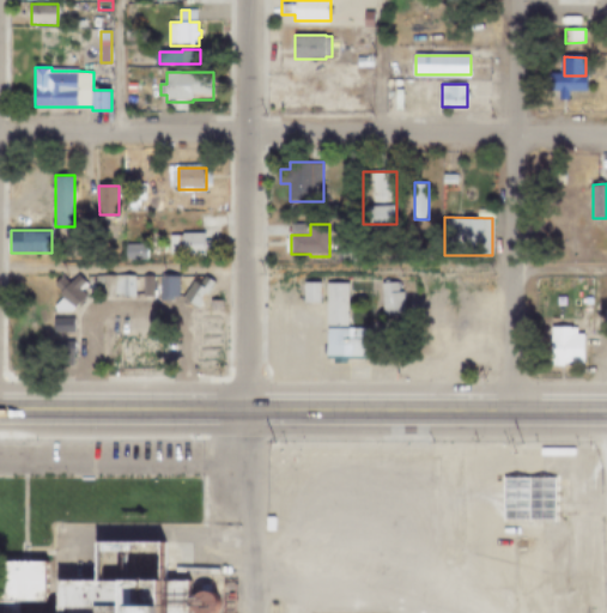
[(170,235),(183,235),(183,232),(206,232),(206,241),(212,241),(212,250),(206,250),(206,256),(183,256),(170,256),(170,235)]
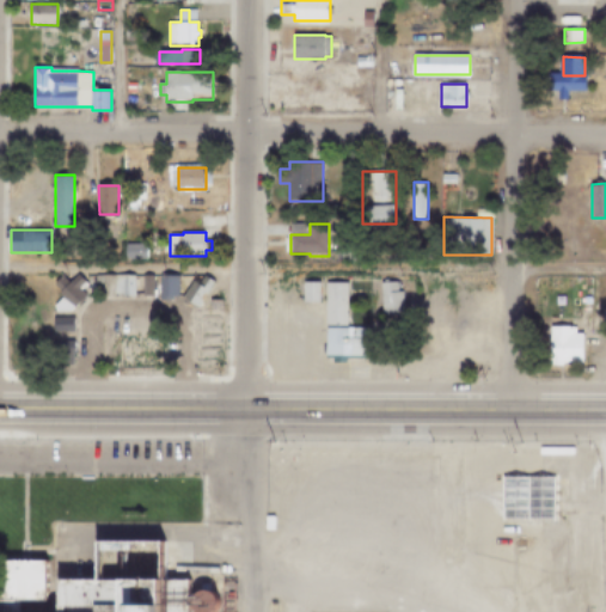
[(126,244),(147,244),(147,258),(126,258),(126,244)]
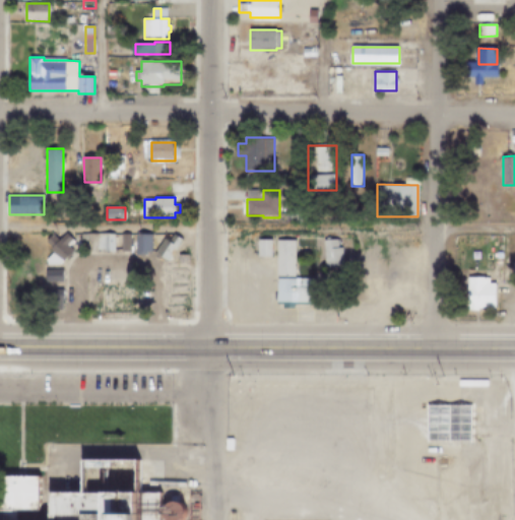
[(286,210),(298,210),(298,220),(286,220),(286,210)]
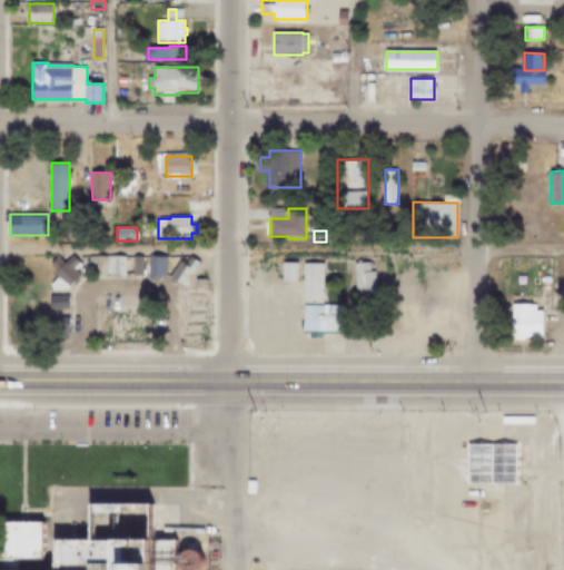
[(57,272),(50,265),(61,254),(68,261),(73,256),(80,263),(73,269),(79,275),(59,296),(50,287),(59,278),(55,274),(57,272)]
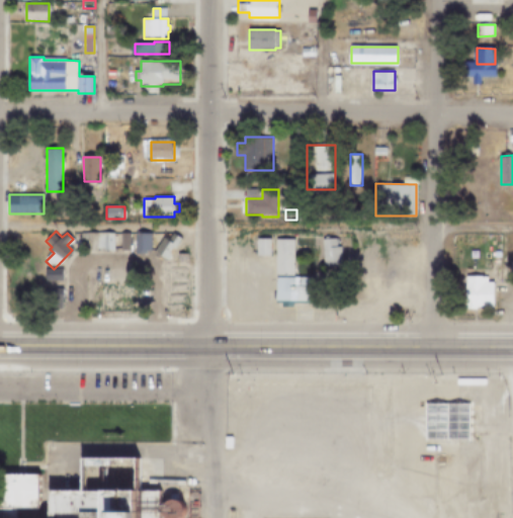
[(189,243),(182,253),(176,249),(170,259),(156,251),(164,238),(169,241),(175,232),(189,243)]
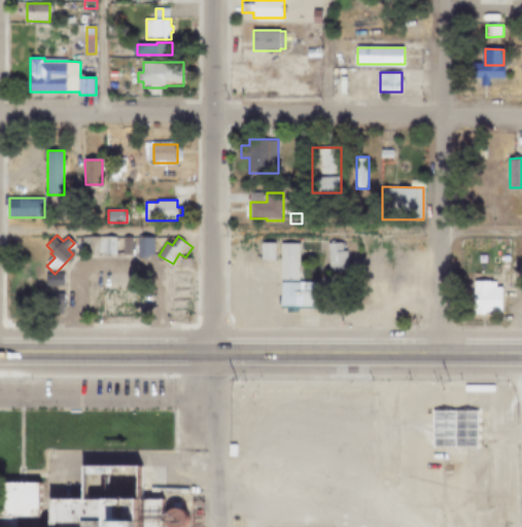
[(81,237),(94,237),(93,255),(81,254),(81,237)]
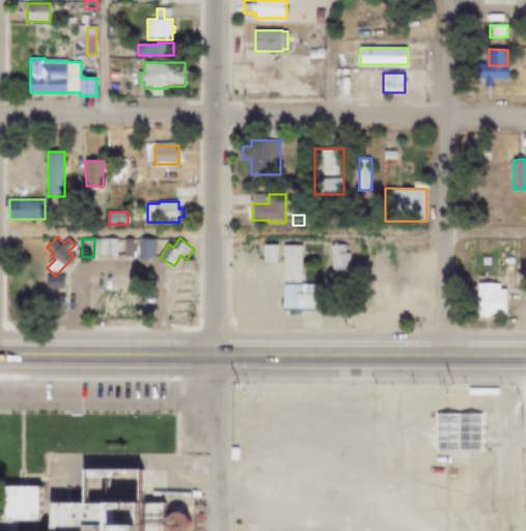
[(99,239),(117,239),(117,256),(99,256),(99,239)]
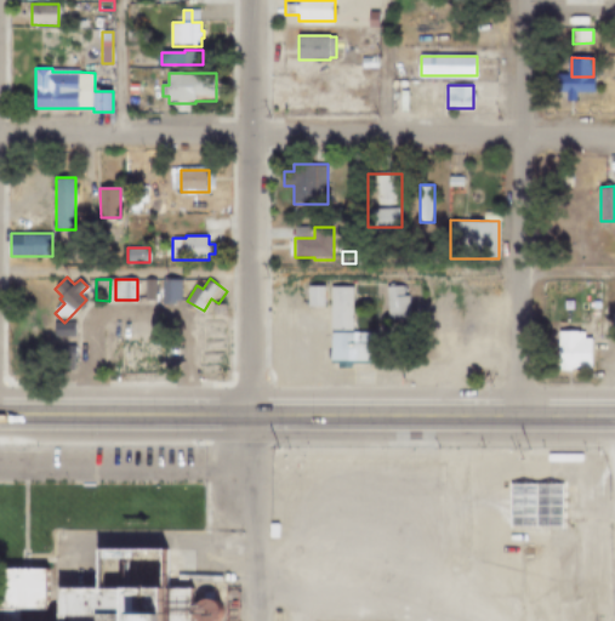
[(142,279),(155,280),(155,301),(142,301),(142,279)]
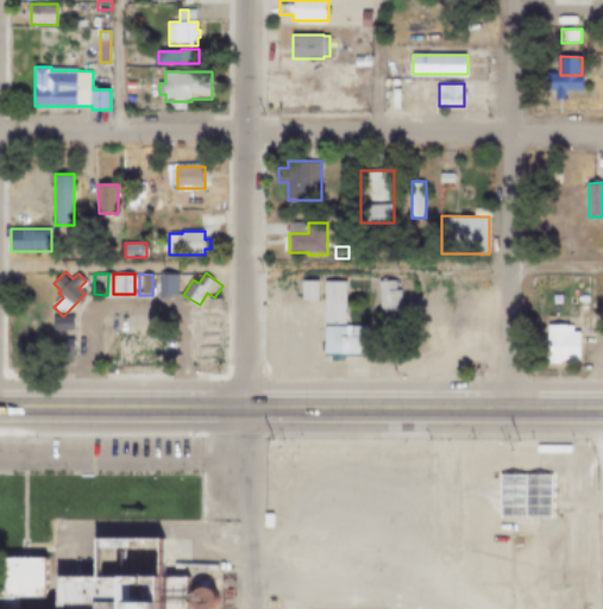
[(158,275),(178,275),(178,295),(158,295),(158,275)]
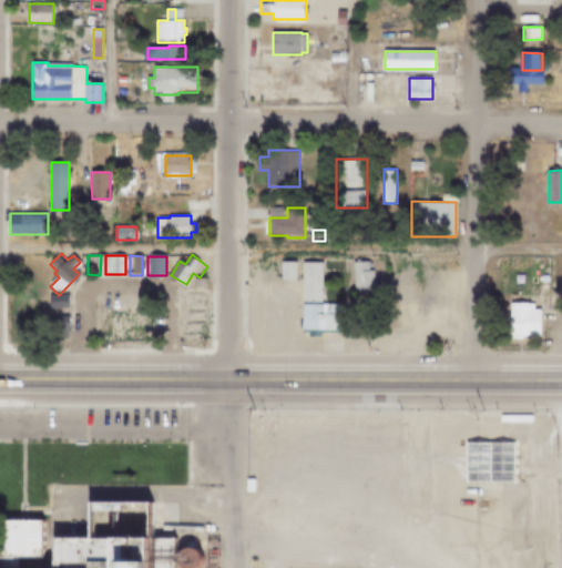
[(283,262),(297,262),(297,280),(283,280),(283,262)]
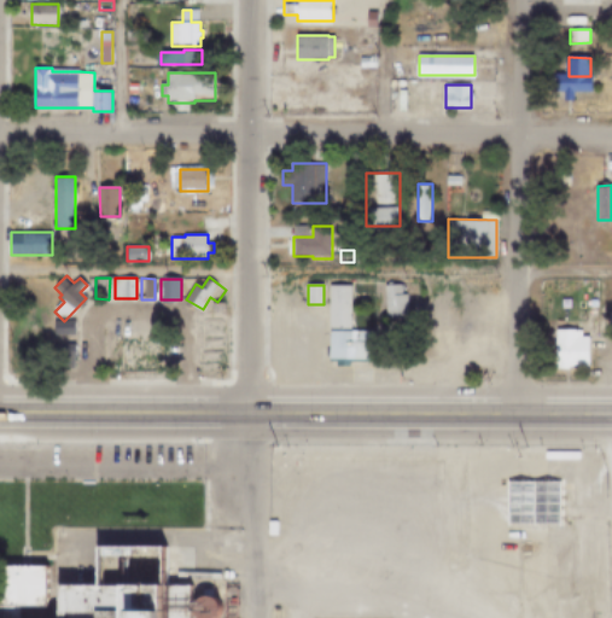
[(328,286),(351,286),(351,328),(328,328),(328,286)]
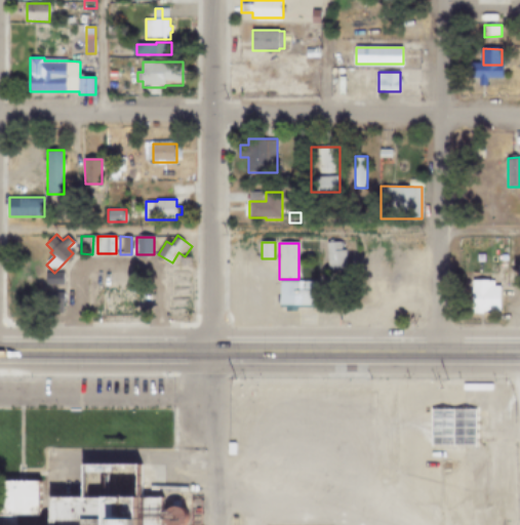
[(348,270),(333,270),(333,269),(327,269),(327,243),(342,243),(342,250),(348,250),(348,270)]
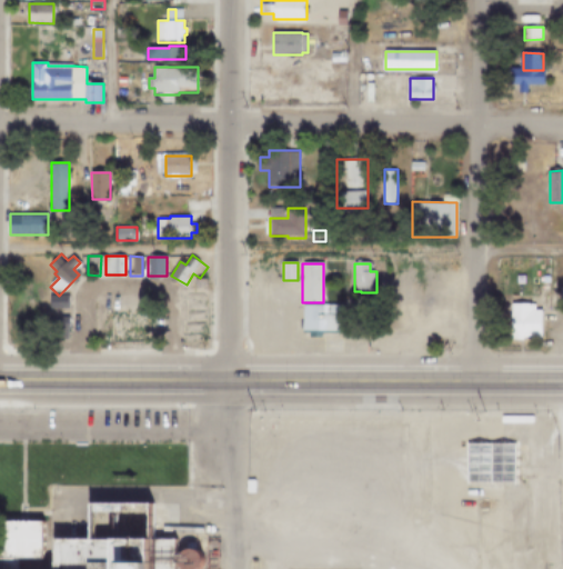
[(205,290),(205,301),(188,301),(188,287),(197,287),(197,280),(207,279),(207,290),(205,290)]
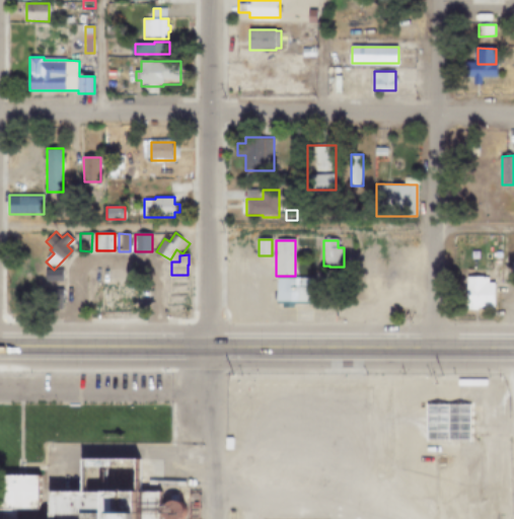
[(64,286),(46,285),(46,273),(64,274),(64,286)]
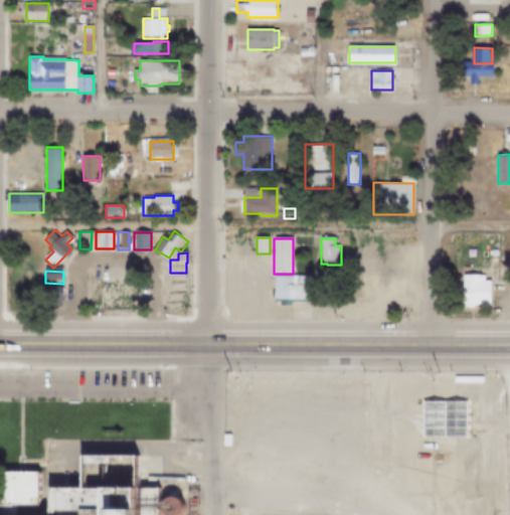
[(492,281),(493,297),(485,297),(485,302),(464,302),(464,275),(486,275),(486,281),(492,281)]
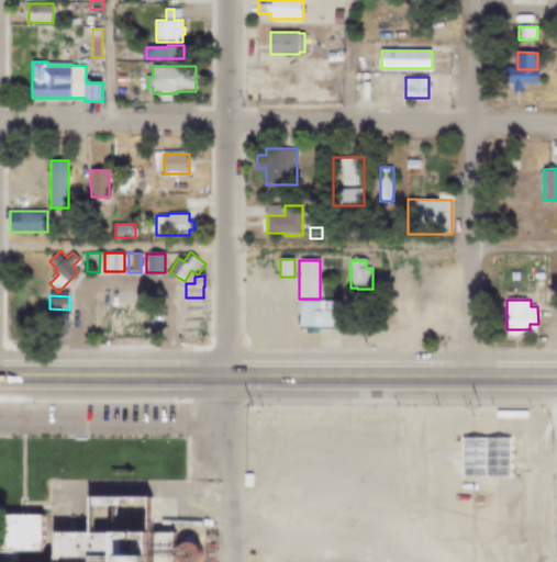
[(300,326),(300,301),(340,301),(338,326),(300,326)]
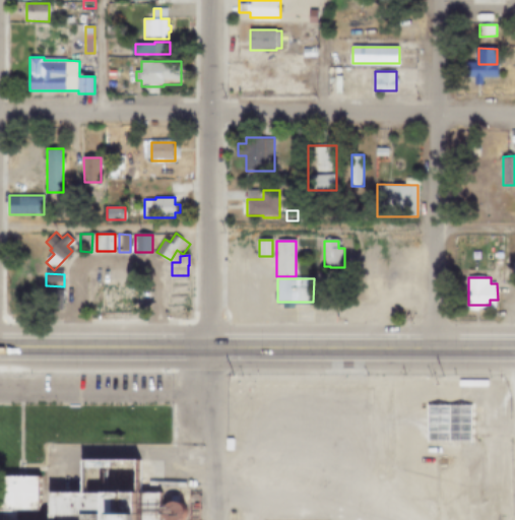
[(61,303),(61,313),(52,313),(52,303),(46,303),(46,289),(65,289),(64,303),(61,303)]
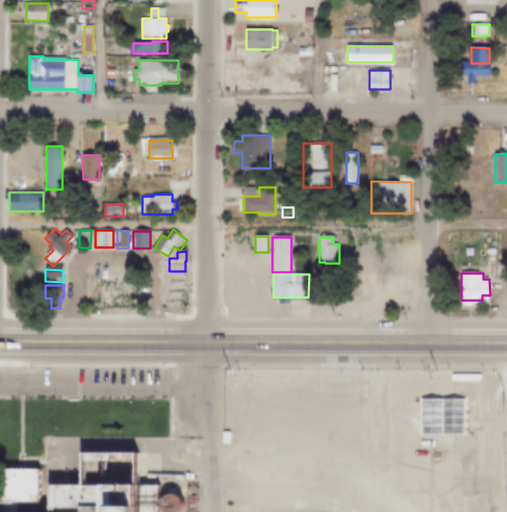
[(185,299),(185,308),(174,308),(174,298),(169,298),(169,285),(189,285),(188,299),(185,299)]
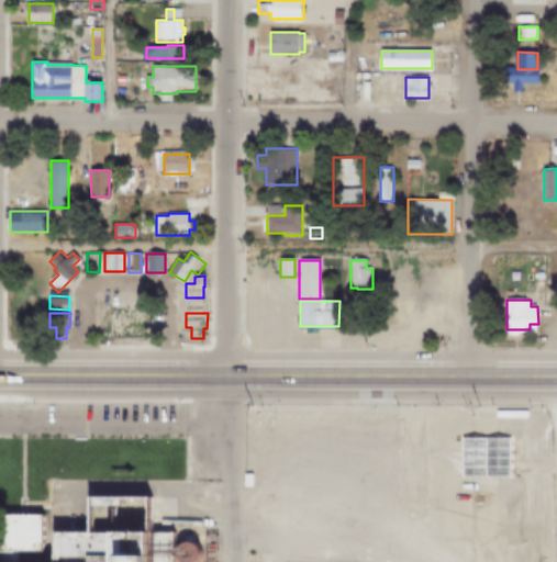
[(247,473),(256,473),(256,485),(247,485),(247,473)]
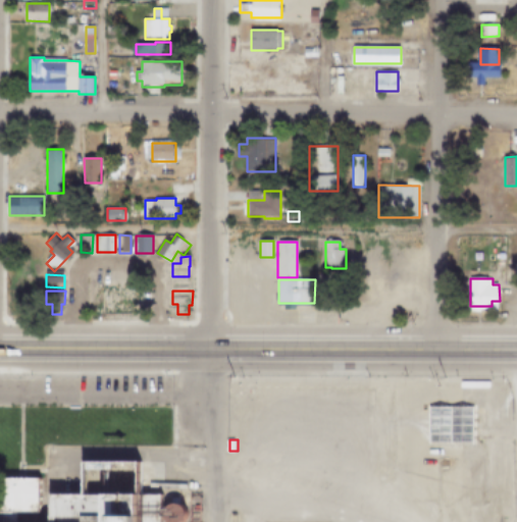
[(53,521),(53,492),(85,492),(85,460),(141,460),(141,492),(164,492),(164,521),(53,521)]
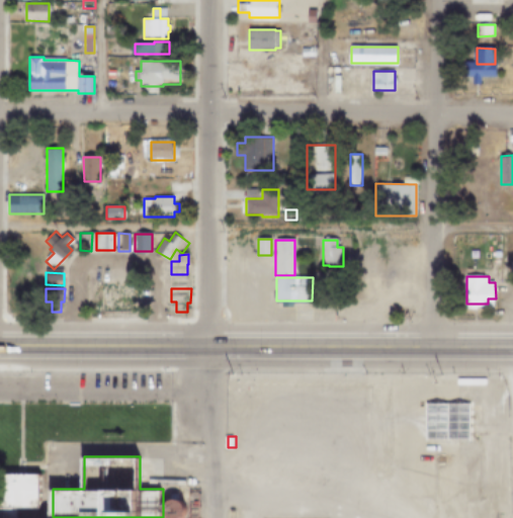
[(43,473),(43,508),(3,508),(3,473),(43,473)]
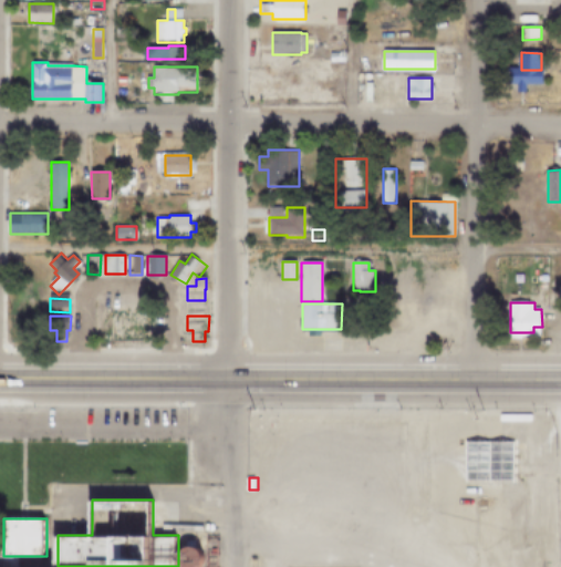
[(187,566),(184,563),(183,558),(184,554),(187,549),(191,547),(197,547),(201,549),(205,553),(206,557),(206,562),(204,566),(201,566),(187,566)]
